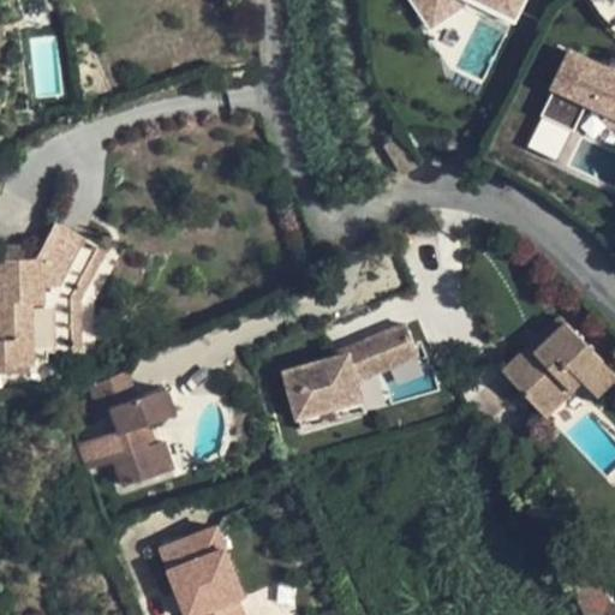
[(412,0),(431,27),(469,0),(475,0),(513,17),(521,0),(412,0)]
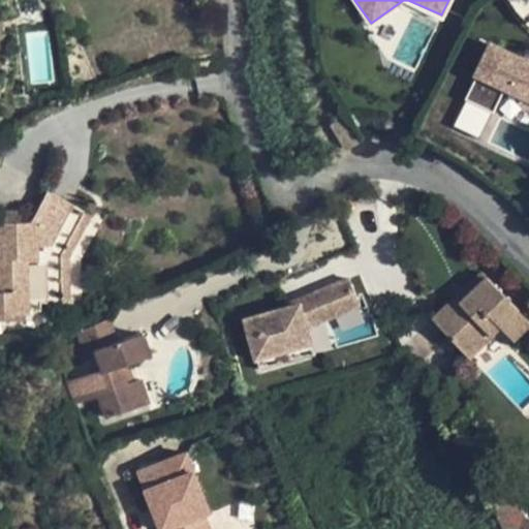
[(476,74),(478,75),(505,89),(528,99),(528,61),(492,43),(476,74)]
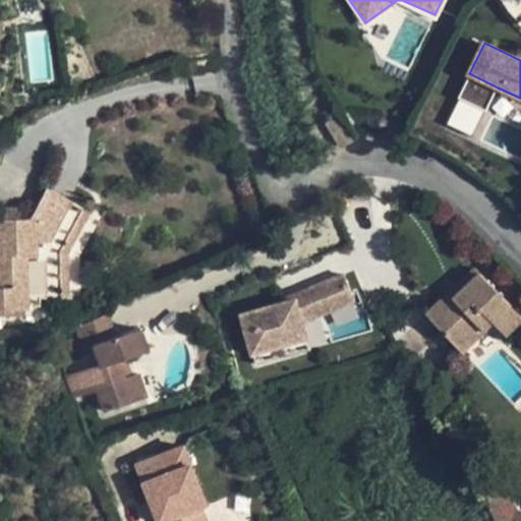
[(498,88),(471,74),(460,98),(486,111),(498,88)]
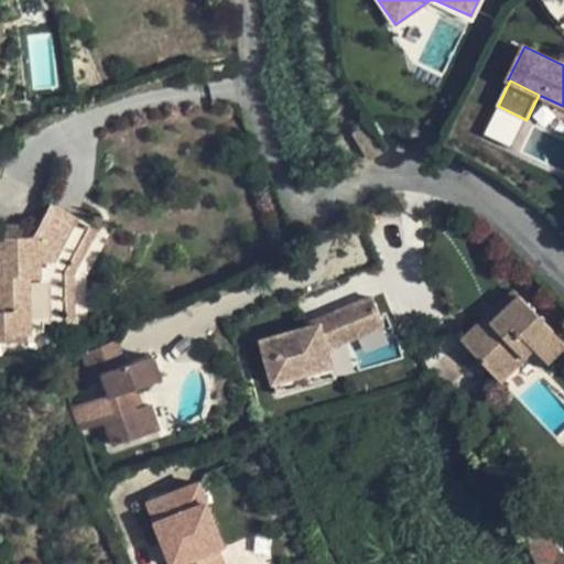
[(353,134),(368,160),(386,150),(371,123),(353,134)]
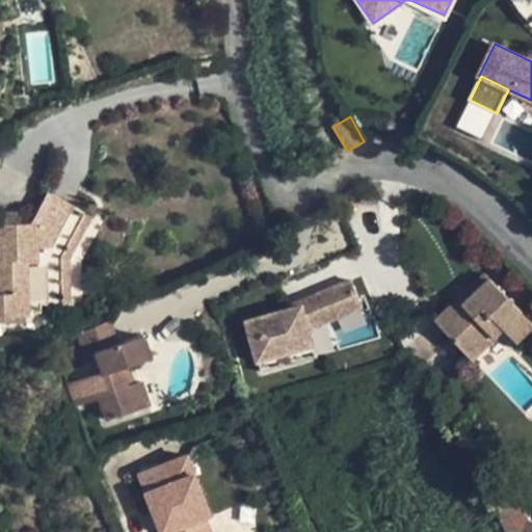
[(0,314),(29,314),(28,304),(70,304),(69,258),(91,215),(48,191),(30,222),(21,223),(0,223),(0,314)]
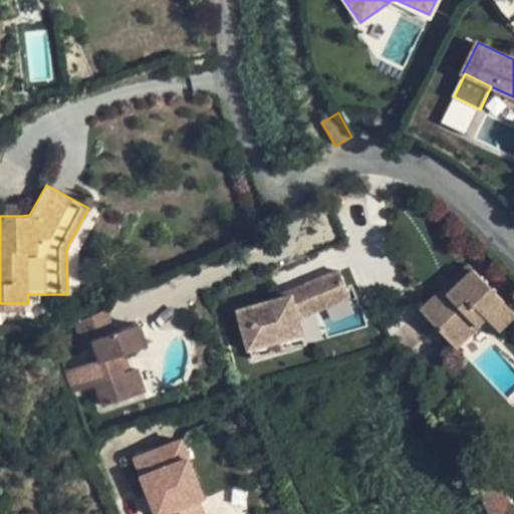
[(0,205),(0,216),(20,216),(20,205),(0,205)]
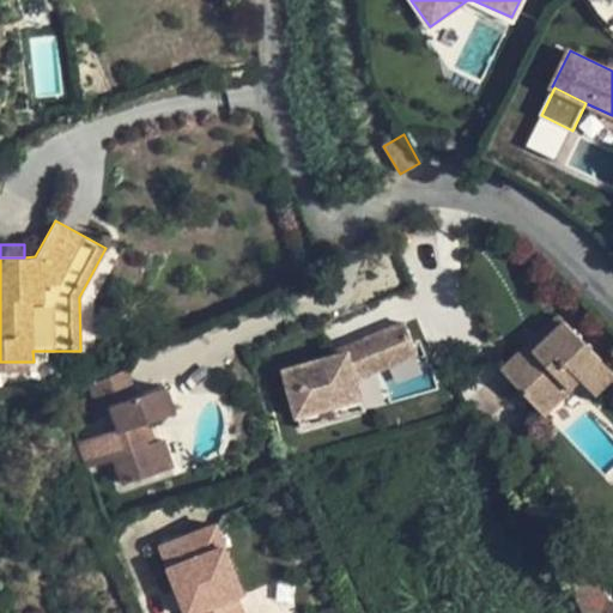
[(530,345),(503,371),(545,414),(581,380),(596,396),(612,378),(612,371),(560,316),(540,335),(545,341),(536,351),(530,345)]
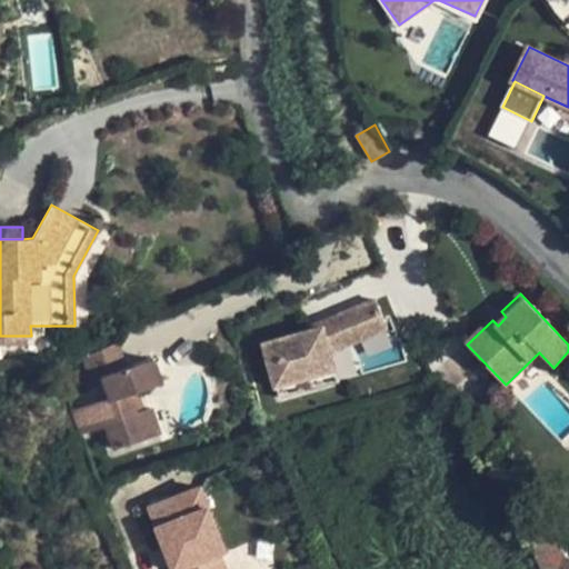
[(327,332),(269,349),(285,402),(345,385),(337,357),(392,332),(380,303),(325,328),(327,332)]
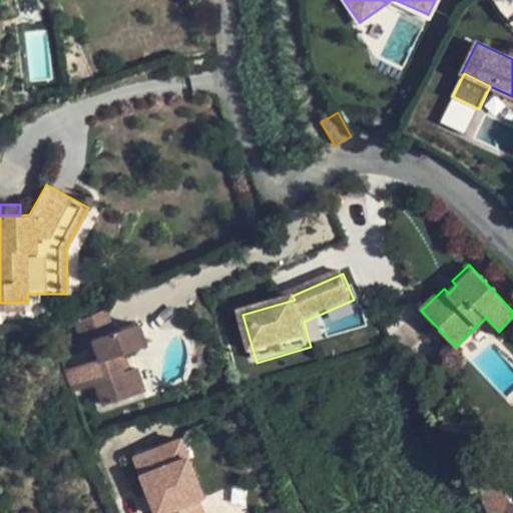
[(452,281),(444,289),(449,294),(456,286),(452,281)]
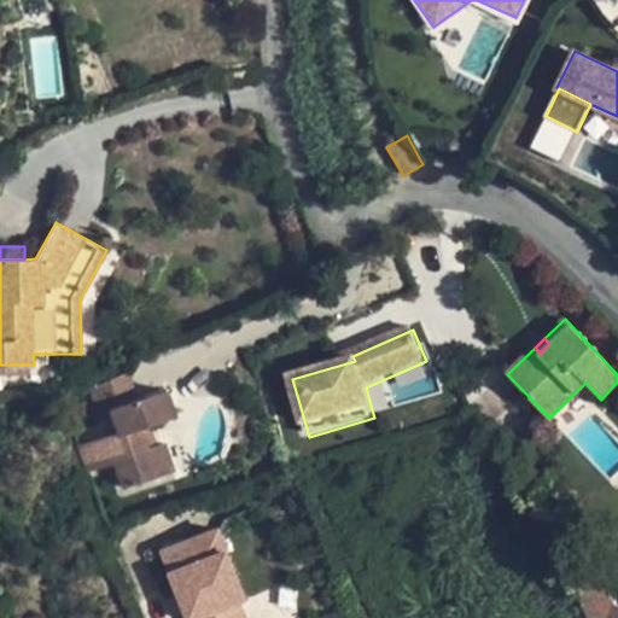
[(127,372),(91,389),(101,421),(114,415),(111,409),(136,400),(127,372)]
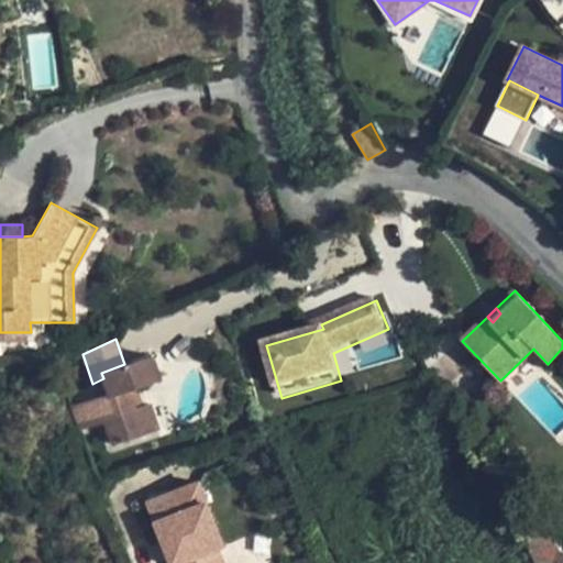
[(152,355),(124,364),(101,373),(103,378),(109,395),(73,408),(79,430),(105,421),(113,445),(143,434),(134,408),(129,390),(135,388),(161,379),(152,355)]
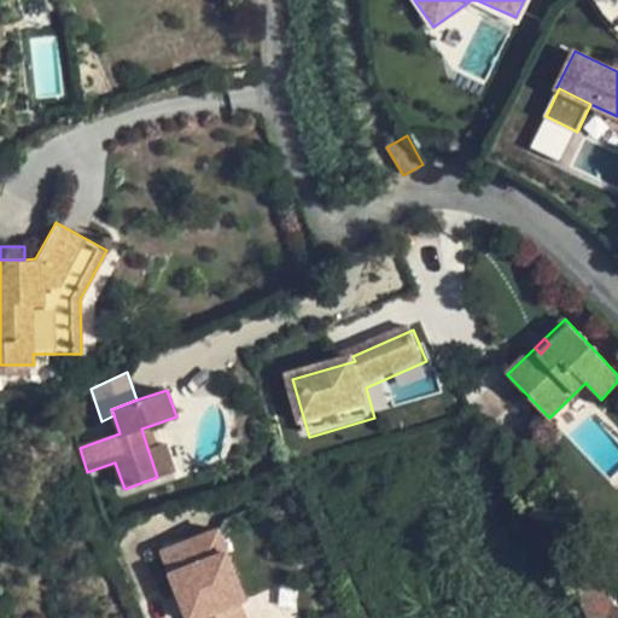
[(155,445),(149,426),(141,429),(147,448),(155,445)]
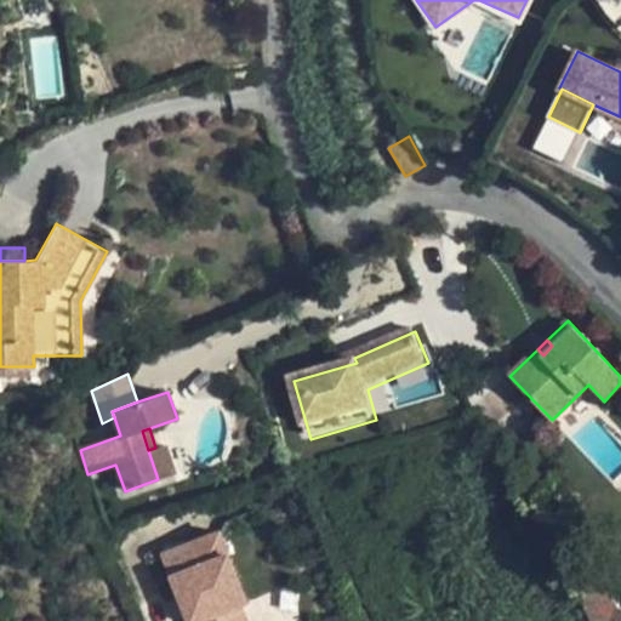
[(155,448),(148,450),(158,479),(175,473),(164,444),(155,448)]
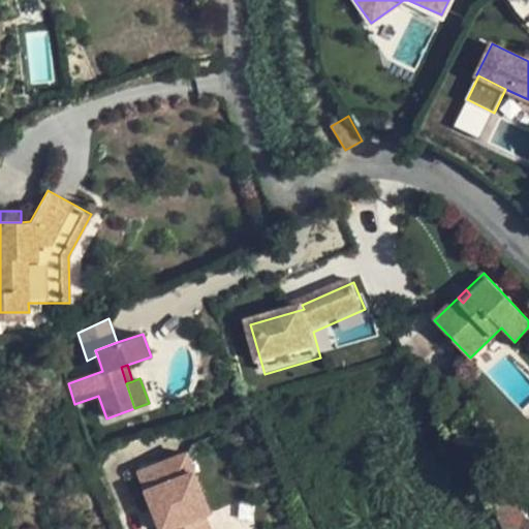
[(143,476),(151,496),(192,478),(185,460),(143,476)]
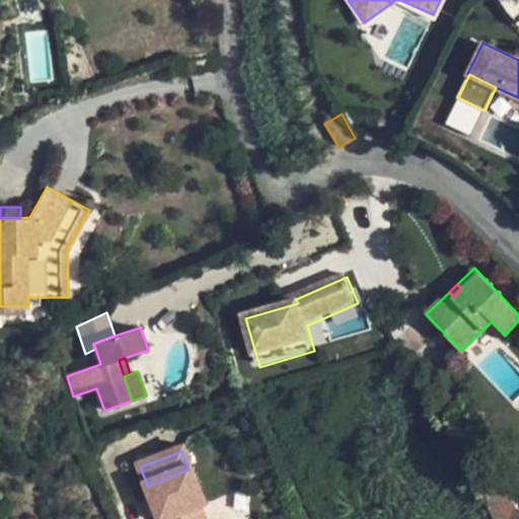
[(209,518),(189,469),(148,487),(161,518),(209,518)]
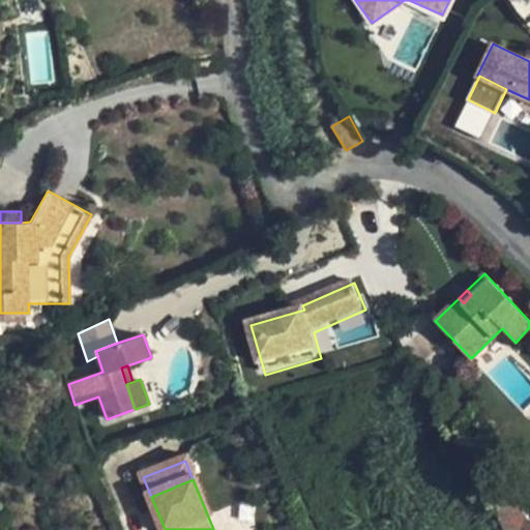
[(517,495),(497,508),(506,529),(511,529),(514,529),(516,529),(529,529),(529,517),(527,517),(517,495)]
